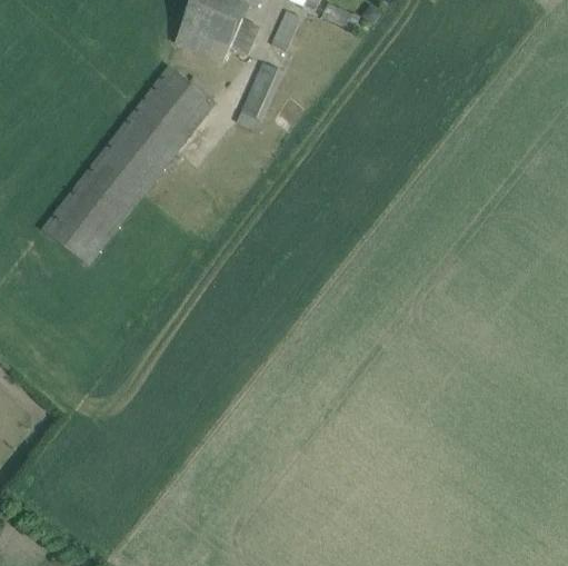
[(257,6),(258,0),(196,0),(177,41),(223,62),(230,47),(249,56),(261,27),(243,19),(250,2),(257,6)]
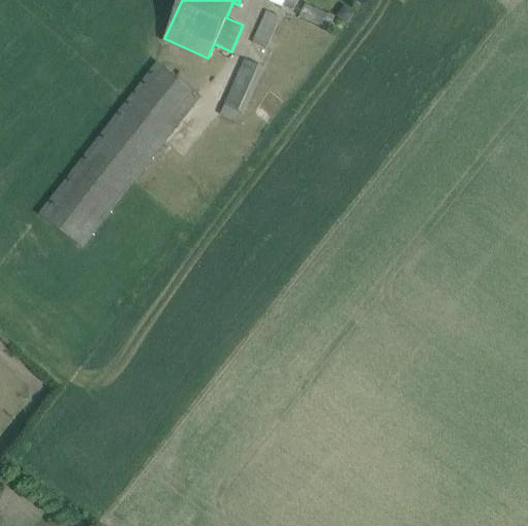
[(273,0),(292,8),(294,2),(297,3),(298,0),(273,0)]
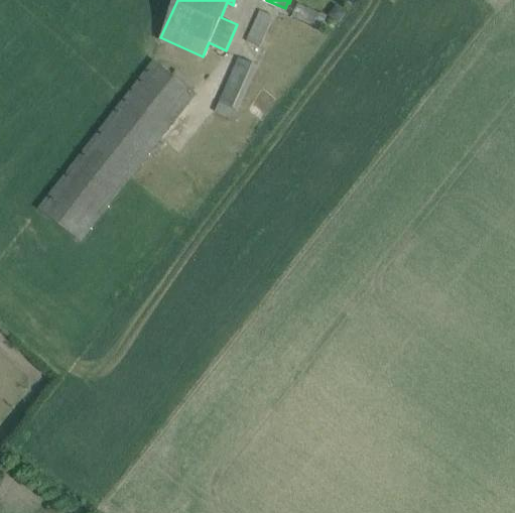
[(246,38),(259,44),(273,14),(260,8),(246,38)]
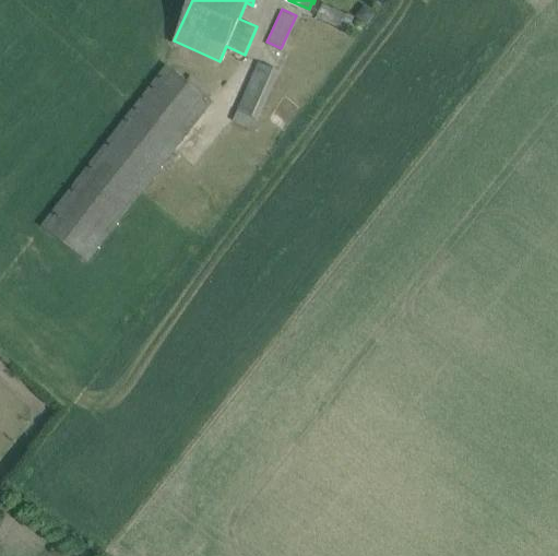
[(232,119),(253,128),(280,69),(258,59),(232,119)]
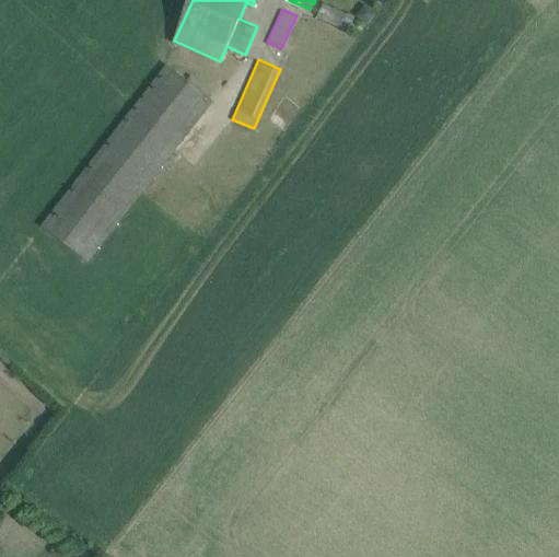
[(41,224),(88,262),(213,101),(166,64),(41,224)]
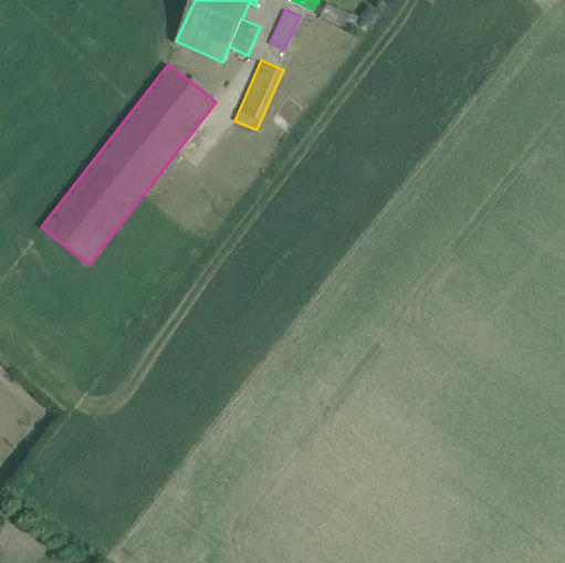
All buildings are outlined.
